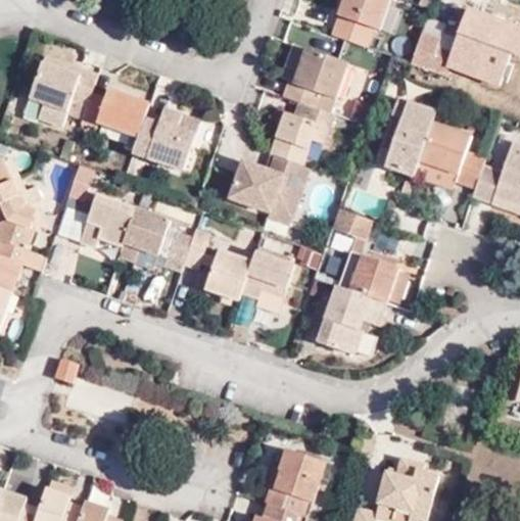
[(340,0),(330,33),(367,46),(373,28),(379,31),(389,0),(340,0)]
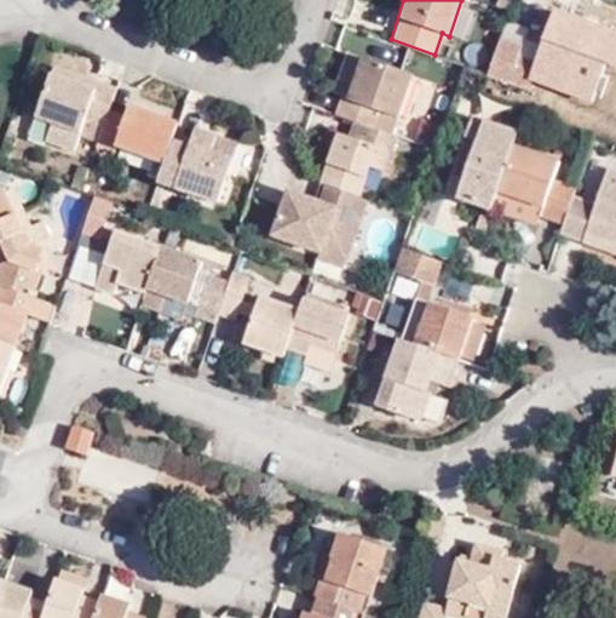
[(556,92),(596,103),(615,30),(547,12),(539,44),(566,51),(556,92)]
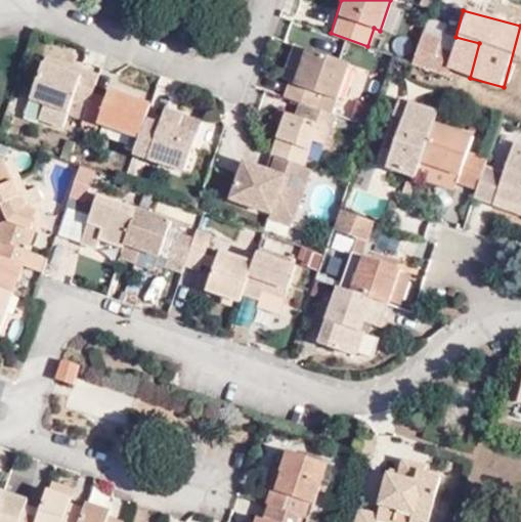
[(410,61),(409,63),(445,76),(453,50),(437,45),(440,37),(422,30),(410,61)]
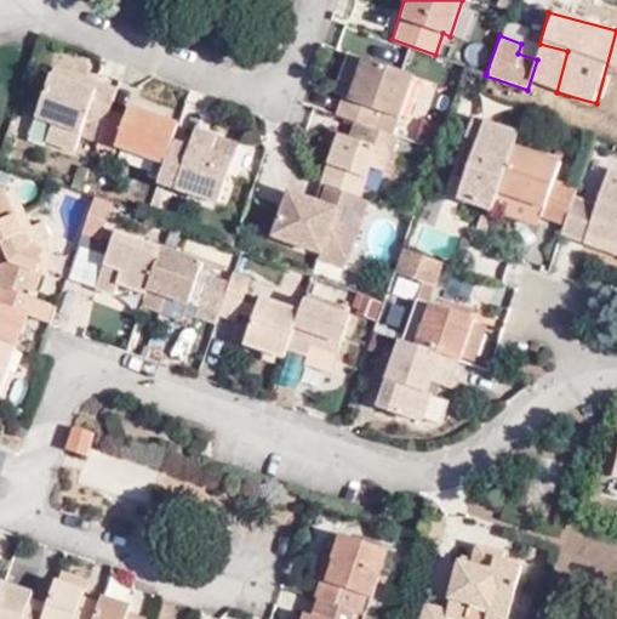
[(353,119),(392,134),(413,74),(346,50),(335,78),(344,81),(352,84),(347,95),(341,94),(333,113),(353,119)]
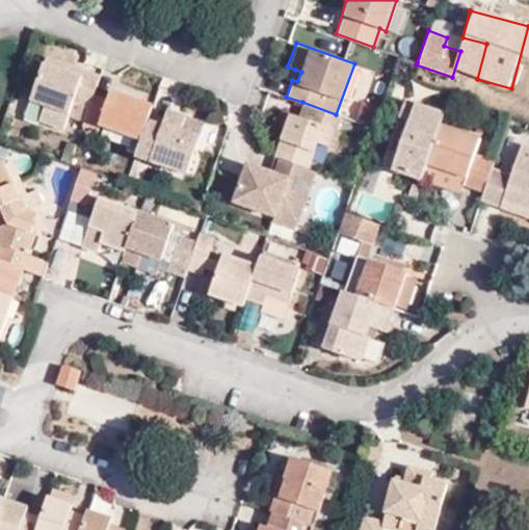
[(80,74),(82,69),(45,55),(43,61),(80,74)]
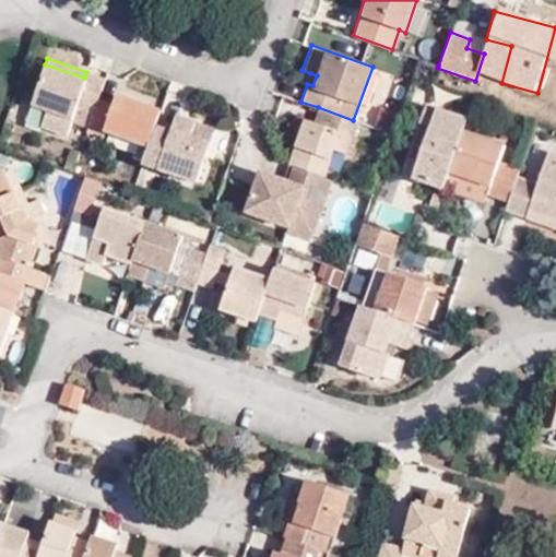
[(86,127),(96,98),(104,78),(86,72),(84,78),(45,64),(24,120),(66,134),(70,121),(86,127)]
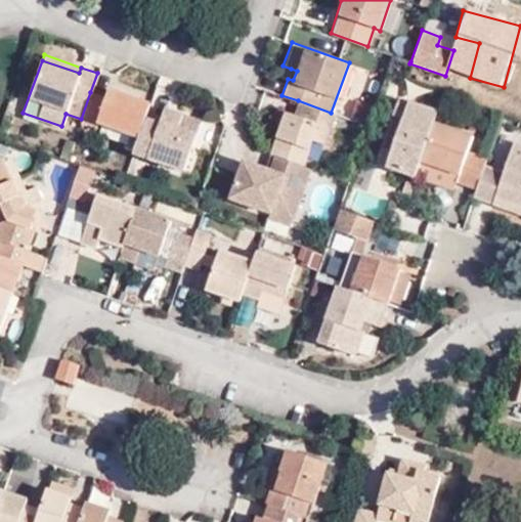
[(291,69),(288,79),(293,80),(297,71),(291,69)]
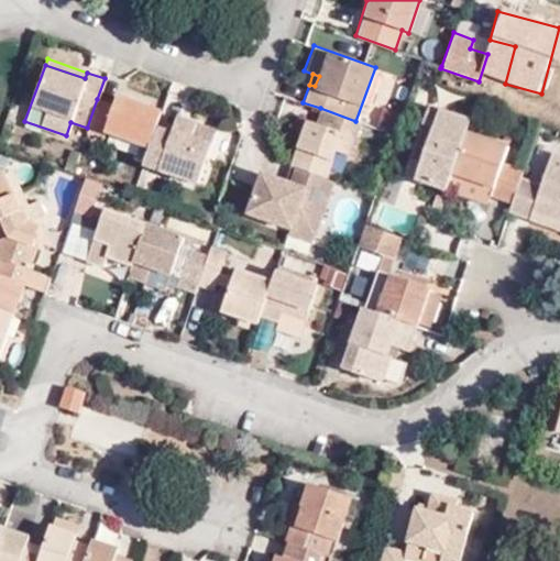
[(156,124),(161,111),(116,95),(112,103),(97,99),(87,128),(86,132),(100,138),(103,131),(149,146),(154,130),(156,124)]
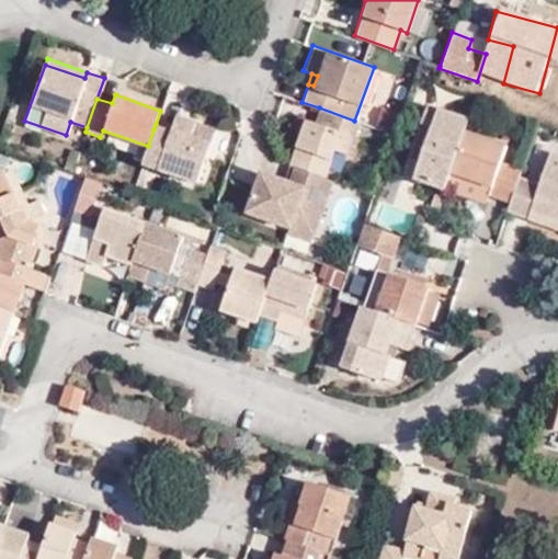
[(430,128),(436,109),(423,104),(417,124),(430,128)]
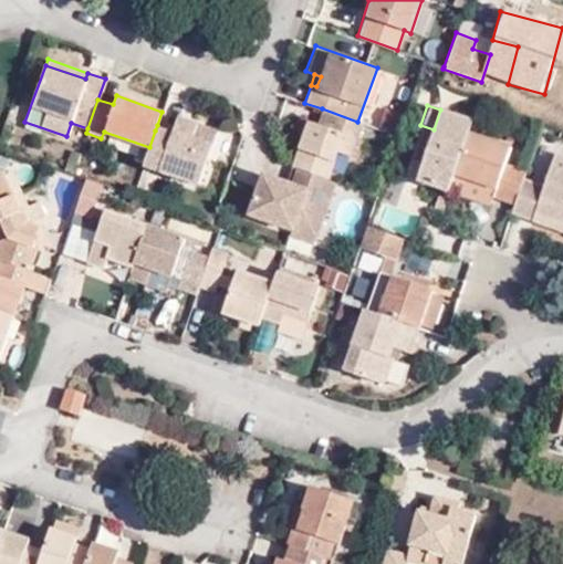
[(348,156),(360,122),(357,122),(322,108),(318,123),(308,121),(304,132),(292,165),(296,167),(326,178),(336,152),(348,156)]
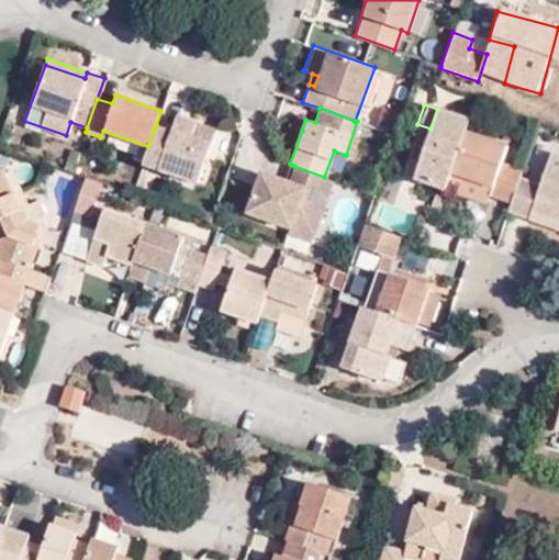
[(465,129),(468,119),(437,109),(431,129),(417,124),(407,155),(420,159),(413,177),(444,189),(449,172),(465,129)]
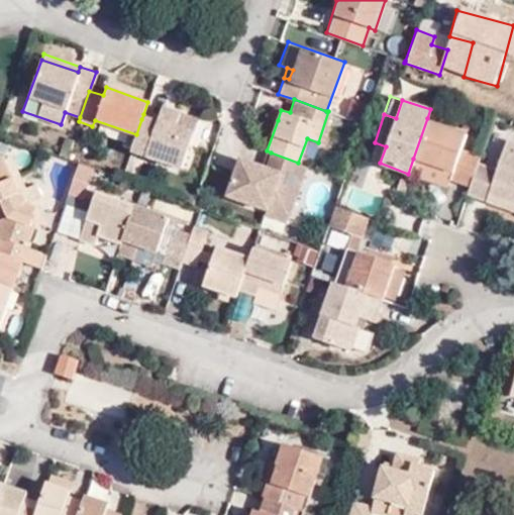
[(178,117),(180,112),(162,105),(160,110),(178,117)]
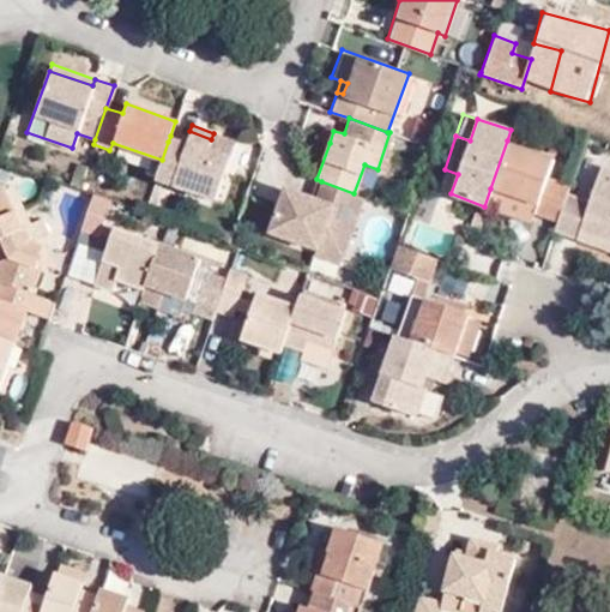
[(320,139),(330,143),(333,131),(325,126),(320,139)]
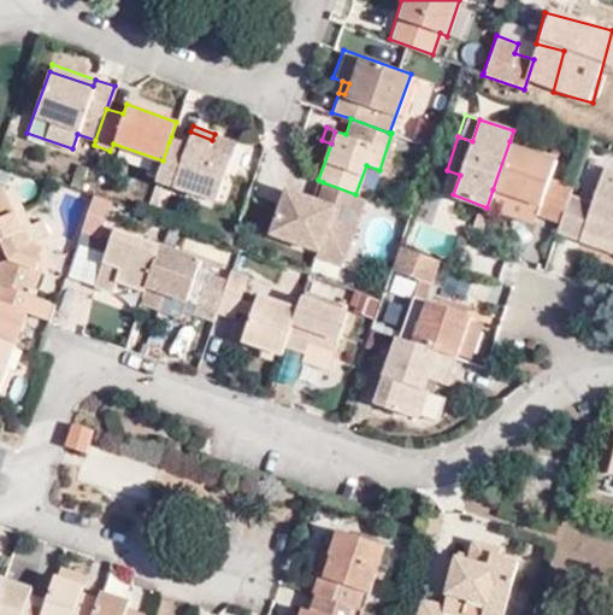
[(163,160),(155,180),(214,200),(235,141),(214,134),(212,140),(190,132),(187,142),(184,148),(169,142),(163,160)]
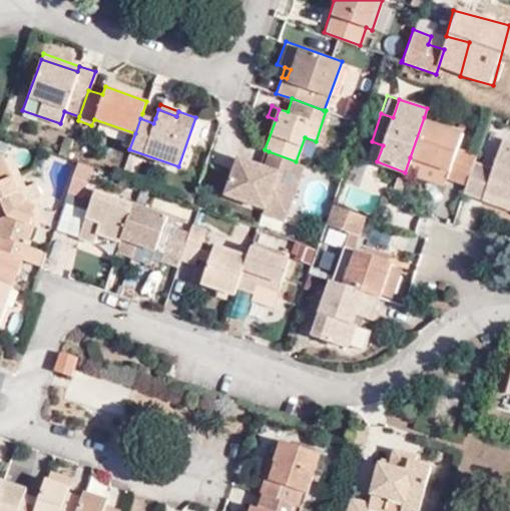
[(155,118),(142,113),(140,118),(153,123),(155,118)]
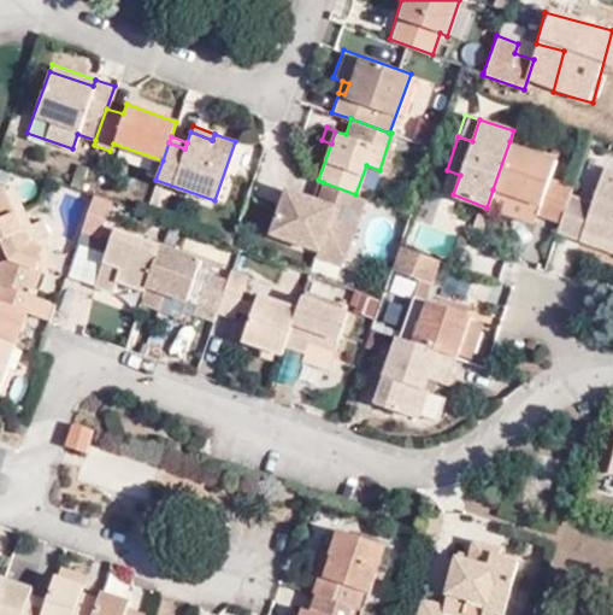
[(555,158),(510,141),(493,189),(538,206),(536,215),(558,222),(569,193),(571,183),(548,176),(555,158)]
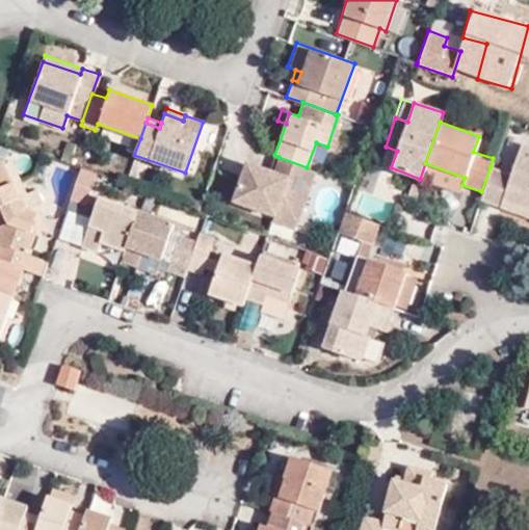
[(491,166),(481,191),(479,199),(498,205),(501,197),(528,208),(528,143),(521,140),(509,173),(491,166)]
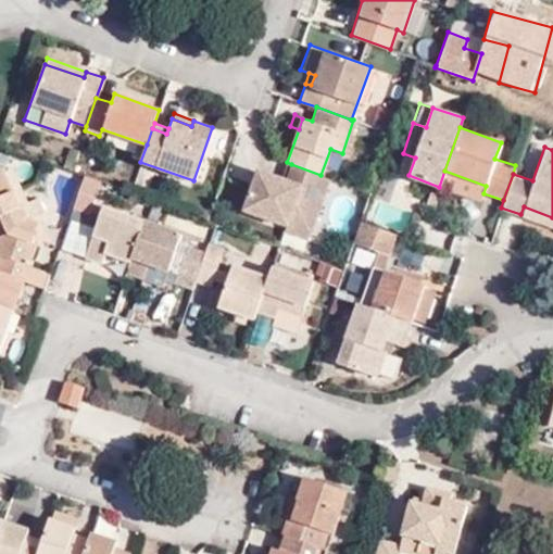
[(397,172),(409,175),(415,158),(403,153),(397,172)]
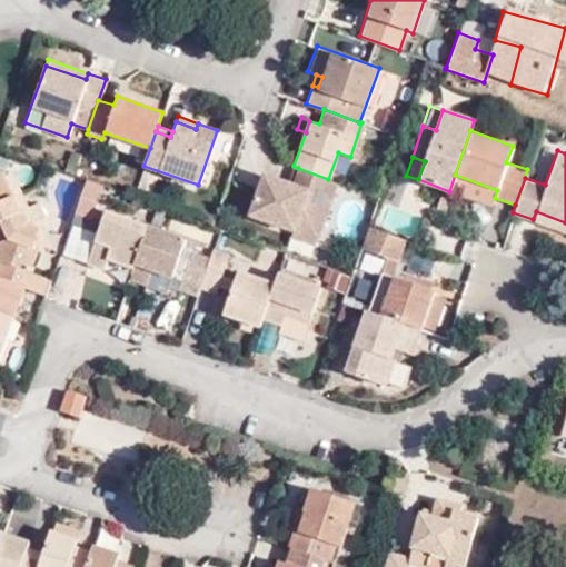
[(316,238),(336,181),(328,179),(298,168),(293,183),(277,178),(272,189),(259,185),(249,215),(316,238)]
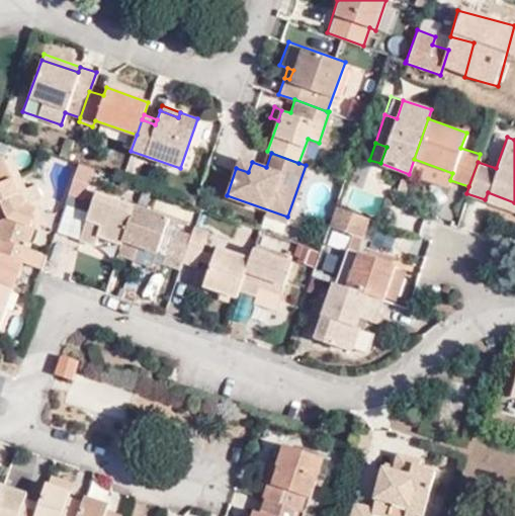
[(0,181),(12,176),(13,176),(4,156),(0,154),(0,181)]
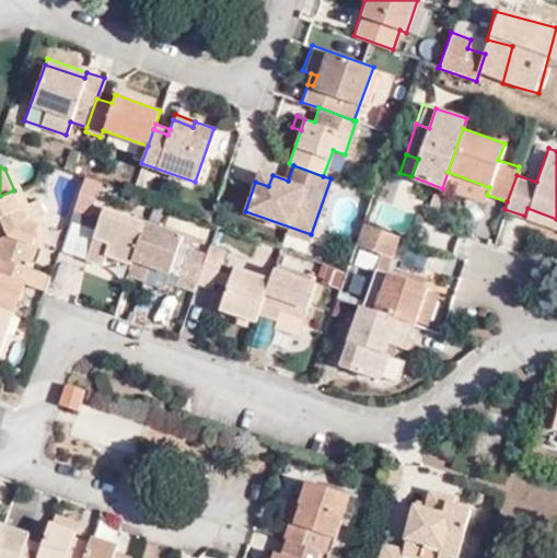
[(259,171),(255,182),(268,186),(273,175),(259,171)]
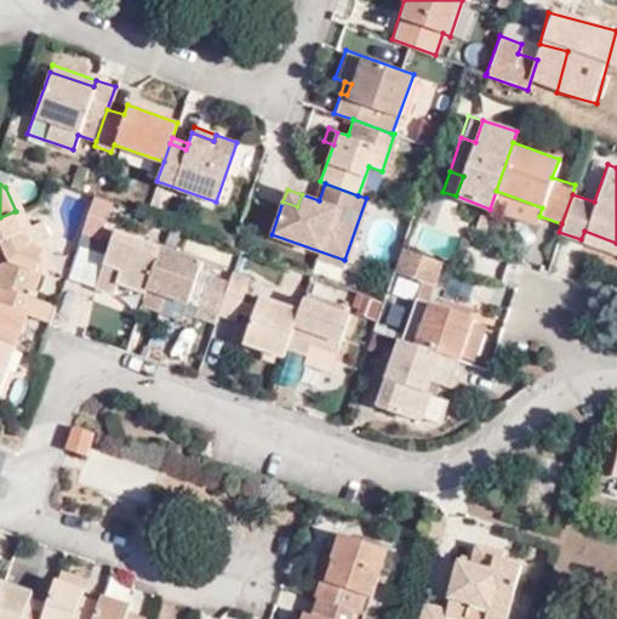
[(496,191),(490,209),(536,225),(540,216),(542,208),(496,191)]
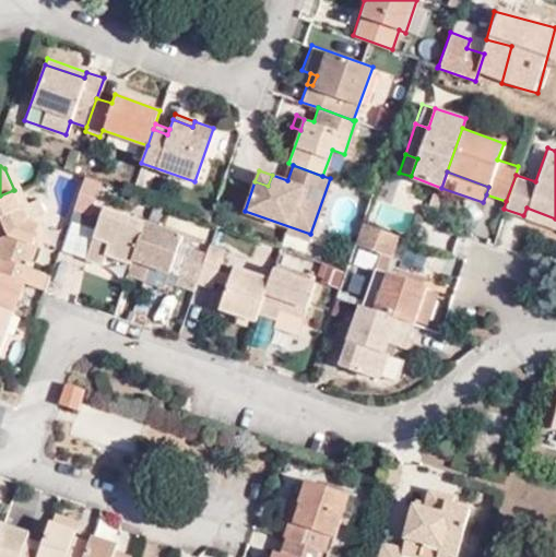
[(85,224),(99,181),(83,175),(68,217),(85,224)]
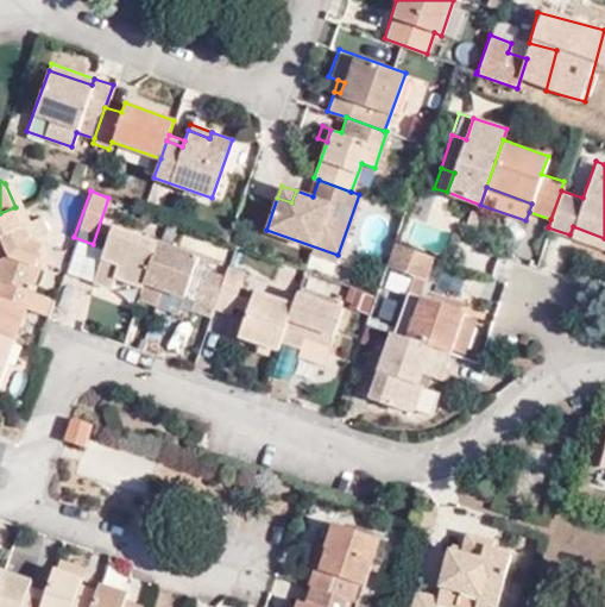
[(365,202),(357,255),(382,260),(390,206),(365,202)]
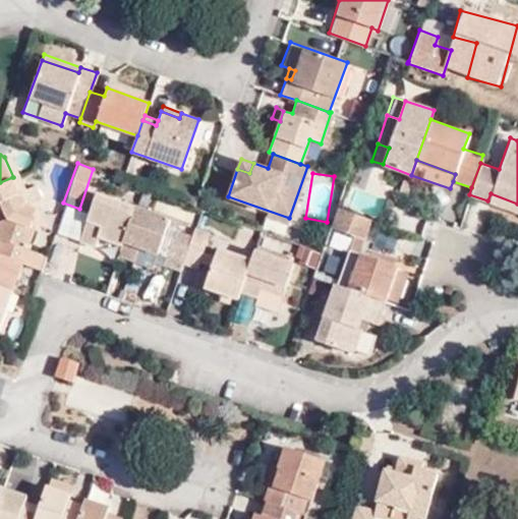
[(26,204),(40,198),(34,184),(24,188),(18,175),(13,177),(12,177),(18,191),(20,190),(26,204)]
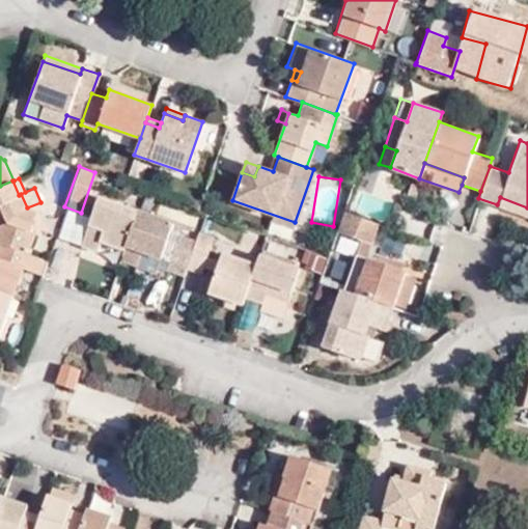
[(0,244),(4,245),(27,254),(35,230),(31,228),(40,202),(27,207),(21,194),(19,195),(12,181),(0,186),(0,211),(5,222),(0,224),(0,244)]
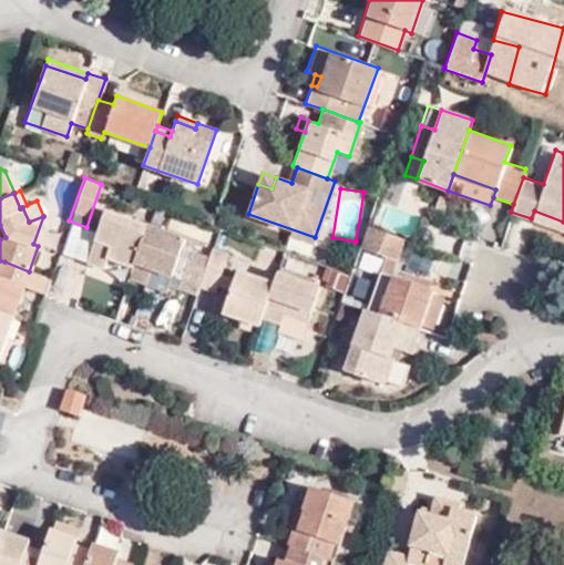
[(381,218),(413,228),(418,214),(385,204),(381,218)]
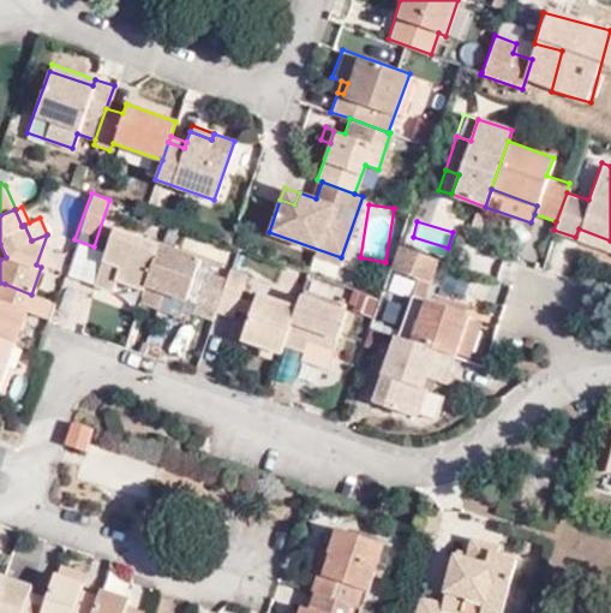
[(114,281),(142,291),(159,242),(113,226),(93,285),(111,292),(114,281)]
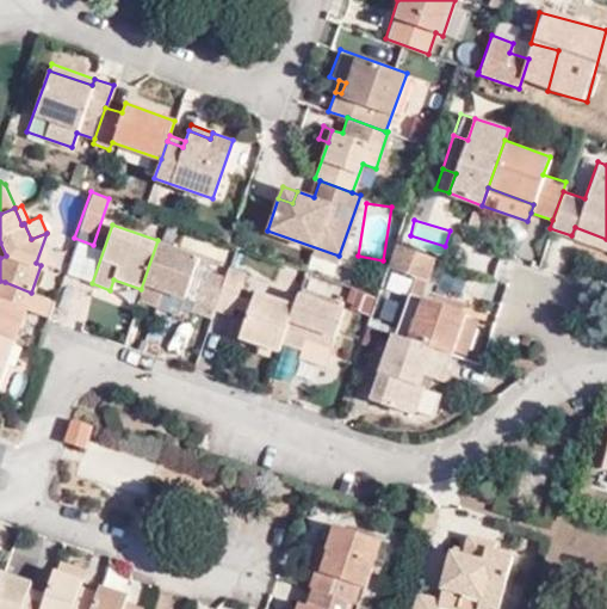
[(606,239),(575,227),(571,235),(606,247),(606,239)]
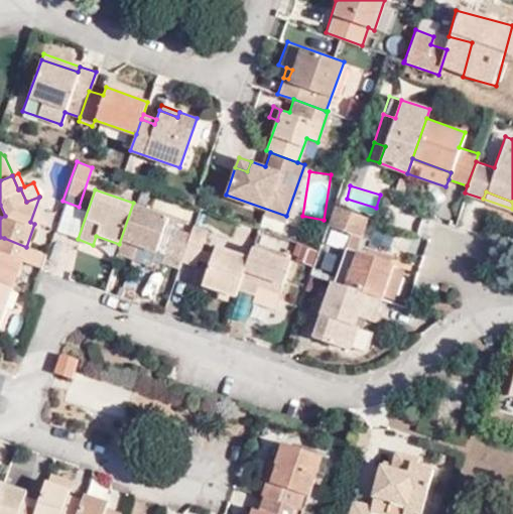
[(119,244),(116,253),(131,258),(136,244),(155,251),(167,215),(133,203),(119,244)]
